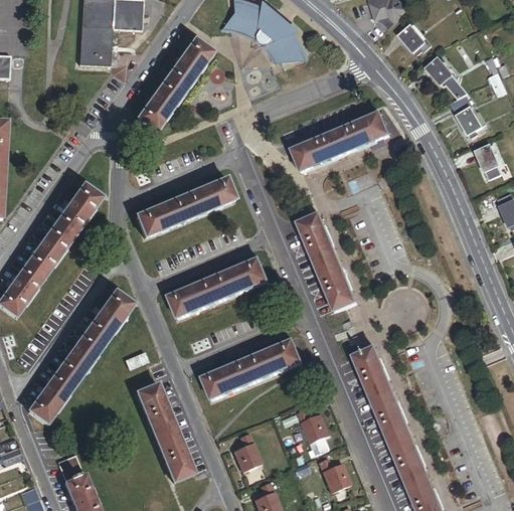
[(114,22),(144,24),(145,0),(86,0),(82,57),(112,58),(113,48),(114,22)]
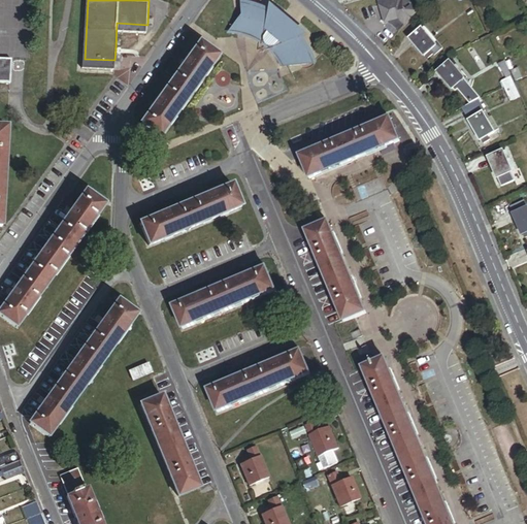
[(278,50),(287,64),(304,63),(309,53),(301,38),(300,38),(291,30),(292,29),(288,25),(289,25),(281,19),(276,15),(275,18),(265,8),(239,0),(240,13),(241,27),(258,32),(257,35),(265,38),(265,39),(265,40),(265,41),(266,41),(266,42),(267,42),(268,43),(269,43),(270,43),(271,43),(275,51),(278,50)]
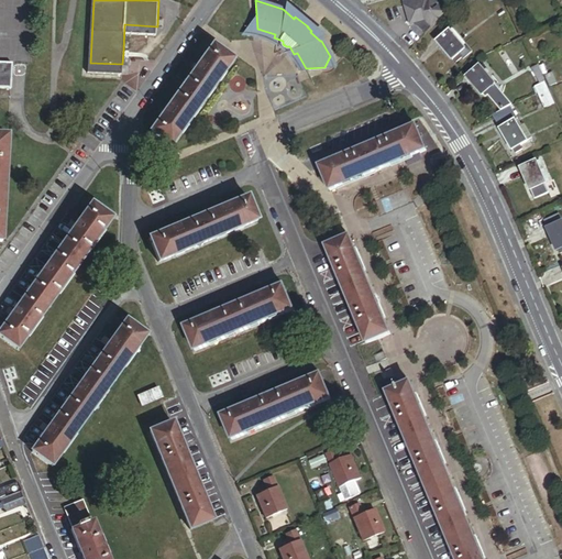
[(409,19),(427,35),(449,11),(437,0),(415,0),(404,3),(409,19)]
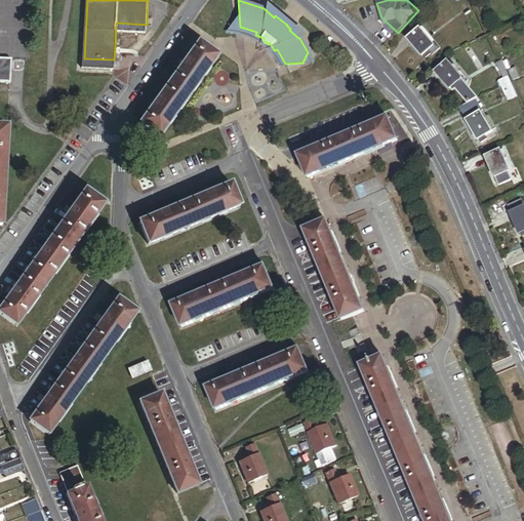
[(239,13),(224,30),(226,30),(228,30),(231,31),(234,31),(237,32),(239,33),(243,34),(246,35),(248,36),(250,37),(253,38),(255,40),(258,41),(260,43),(262,44),(264,45),(265,46),(266,47),(268,49),(269,50),(270,51),(272,53),(273,54),(274,56),(275,57),(276,59),(277,61),(278,63),(279,65),(285,64),(277,49),(274,50),(270,43),(269,43),(268,43),(267,43),(266,42),(265,42),(265,41),(264,41),(264,40),(264,39),(264,38),(255,35),(256,32),(240,27),(239,13)]
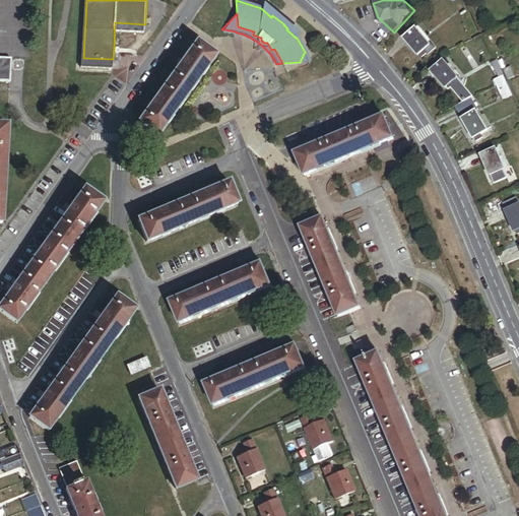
[(428,43),(431,40),(417,24),(414,26),(428,43)]
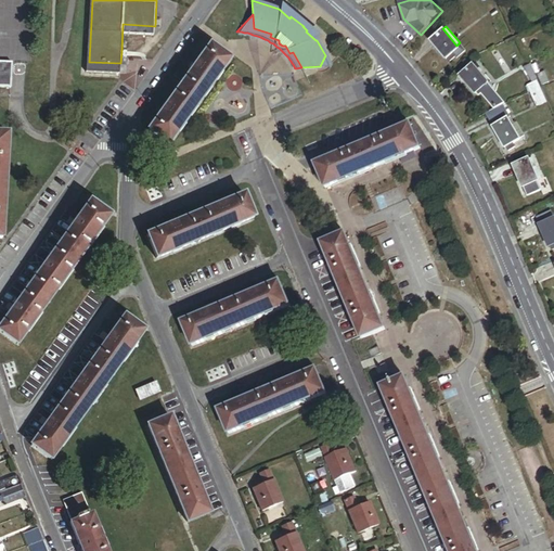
[(456,46),(442,28),(430,38),(446,56),(447,55),(449,59),(455,53),(452,50),(456,46)]
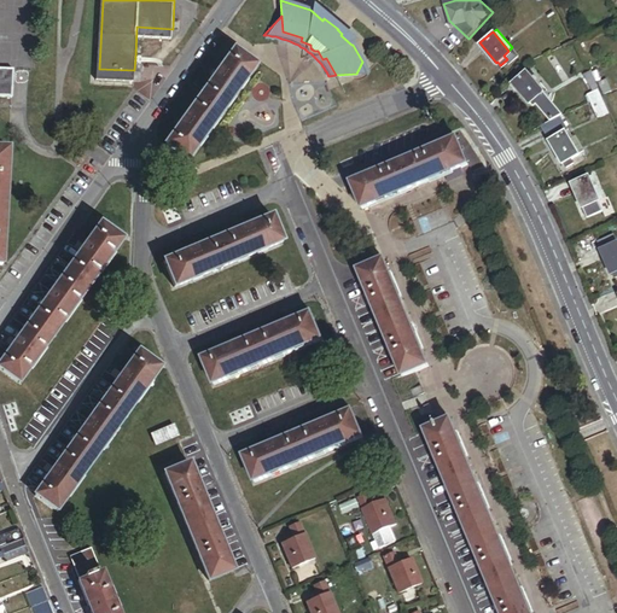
[(508,62),(517,54),(512,47),(508,51),(504,56),(507,59),(508,62)]
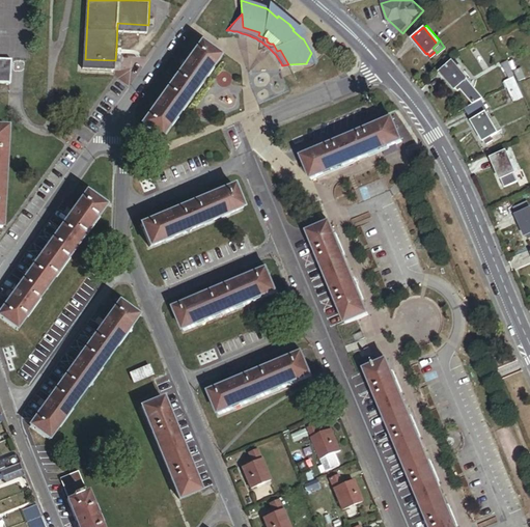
[(139,122),(158,136),(217,55),(198,42),(139,122)]
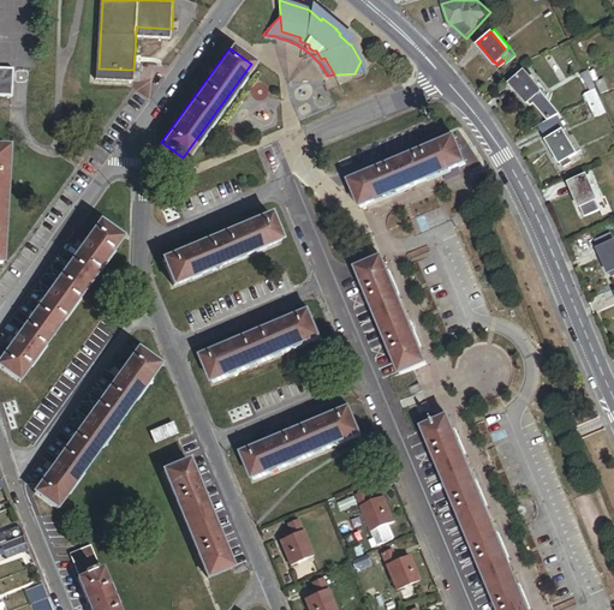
[(0,93),(11,94),(12,65),(0,64),(0,93)]
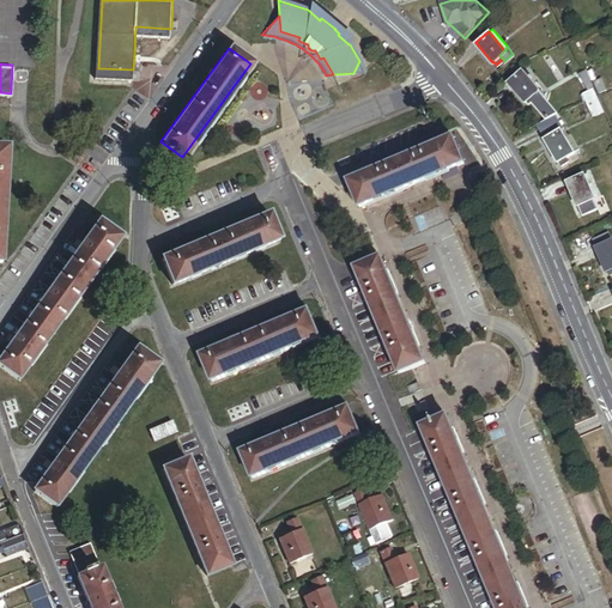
[(594,86),(586,68),(577,73),(587,90),(592,87),(594,86)]
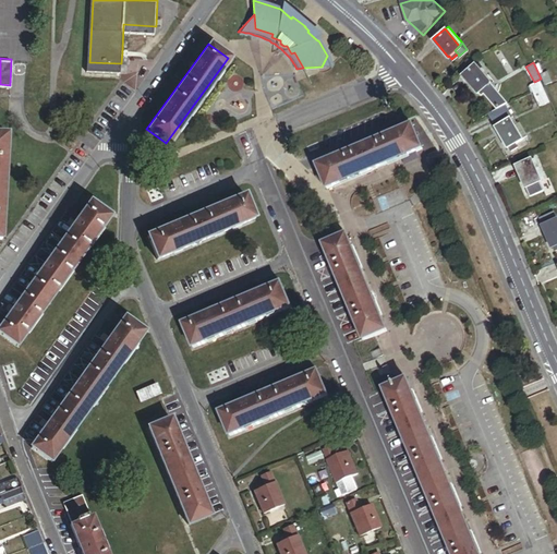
[(483,85),(489,81),(475,64),(474,63),(462,73),(477,91),(479,91),(481,93),(483,92),(486,89),(483,85)]
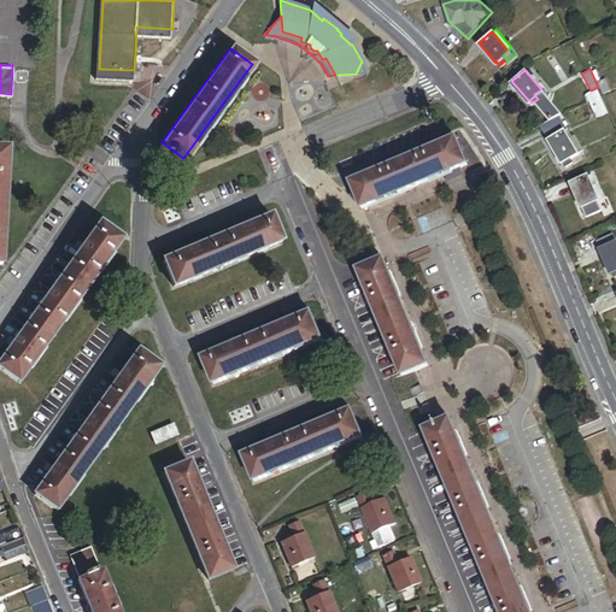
[(603,90),(609,88),(604,78),(598,81),(603,90)]
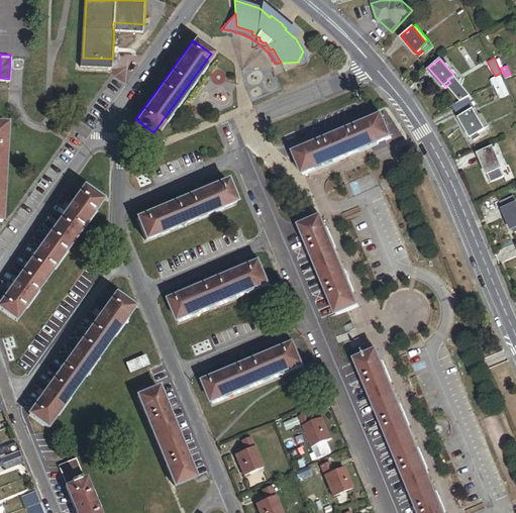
[(494,84),(502,80),(499,74),(495,76),(491,78),(494,84)]
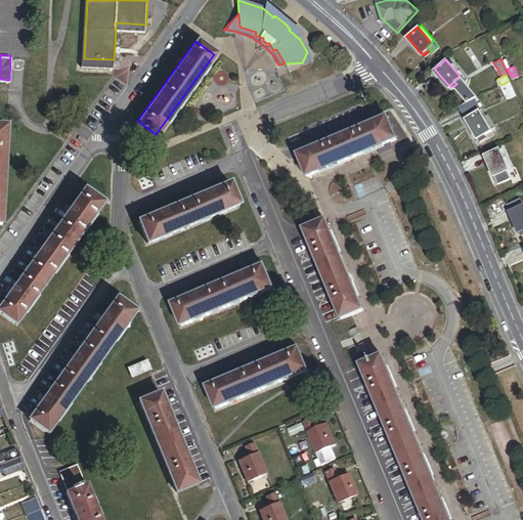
[(466,100),(476,96),(460,76),(453,80),(456,84),(453,86),(466,100)]
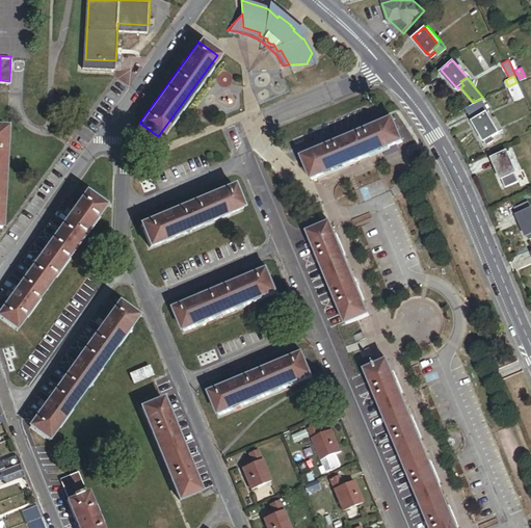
[(513,100),(523,96),(516,82),(508,86),(513,100)]
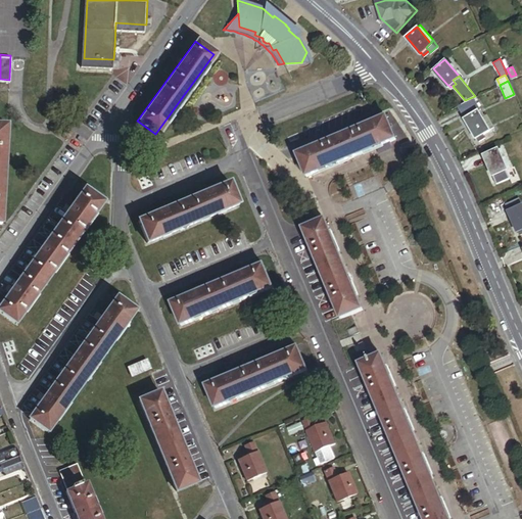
[(482,116),(485,114),(475,96),(465,100),(458,104),(466,119),(479,111),(482,116)]
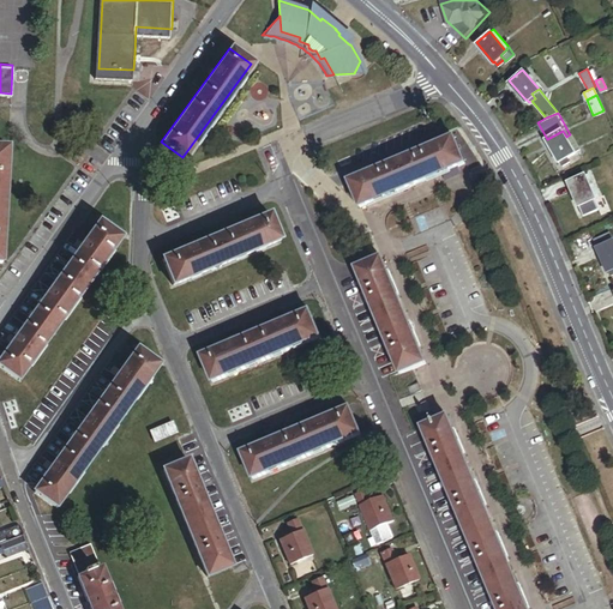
[(566,156),(575,151),(566,137),(563,131),(547,139),(558,160),(559,158),(563,164),(570,160),(566,156)]
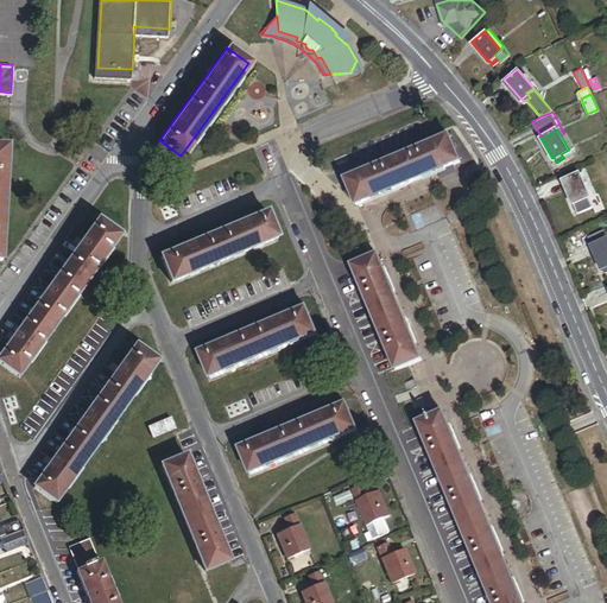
[(569,150),(575,146),(567,132),(564,133),(561,135),(569,150)]
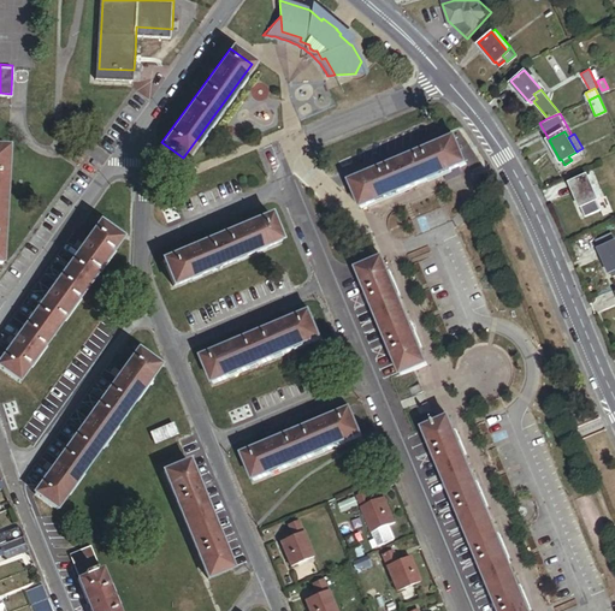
[(349,179),(359,205),(370,201),(431,176),(455,166),(465,162),(455,136),(432,146),(380,166),(349,179)]
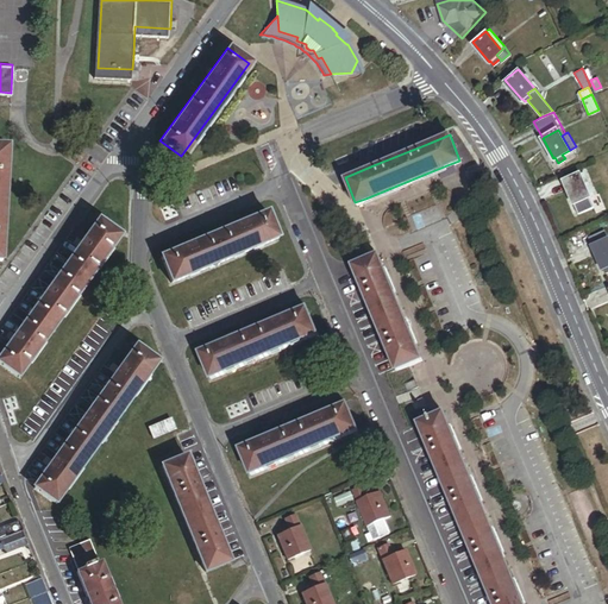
[(589,195),(594,193),(584,170),(580,172),(589,195)]
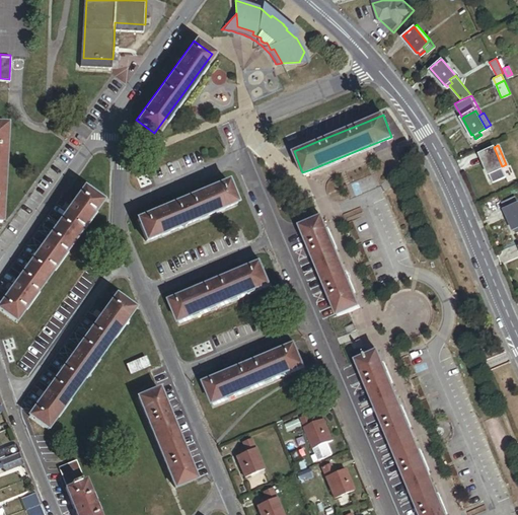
[(496,169),(502,166),(494,147),(479,153),(488,172),(490,172),(491,174),(497,172),(496,169)]
